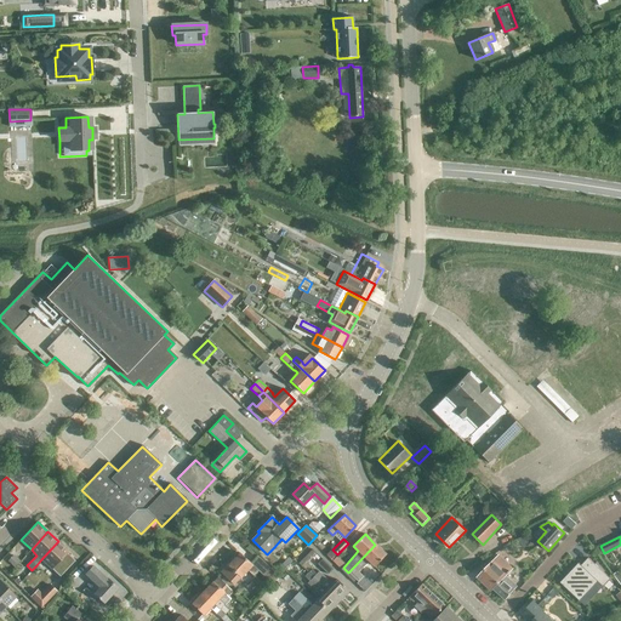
[(58,541),(41,559),(52,569),(60,576),(75,560),(67,553),(69,552),(58,541)]
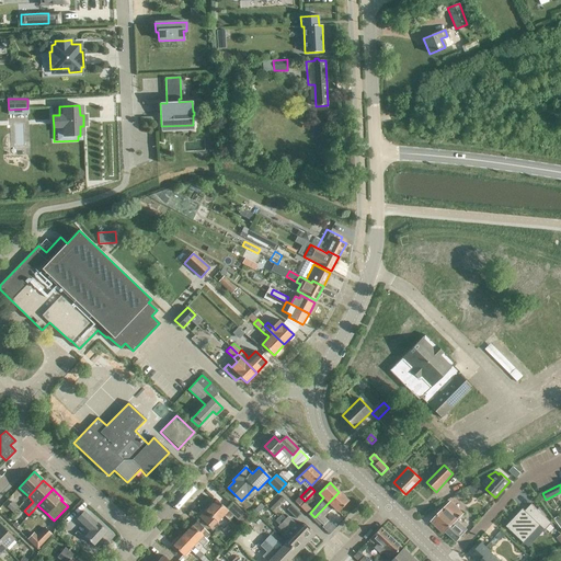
[(319,522),(333,507),(338,512),(348,501),(339,492),(315,517),(319,522)]
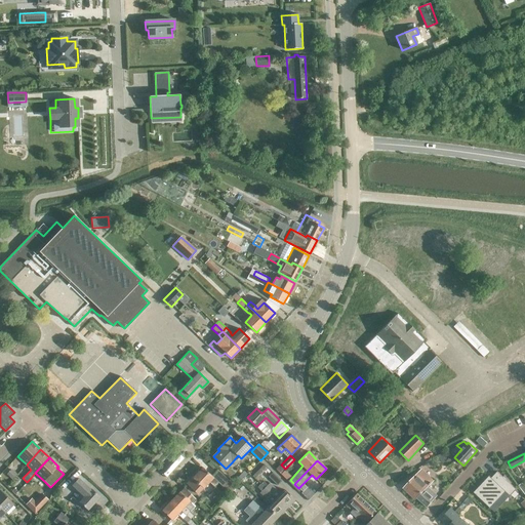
[(254,479),(265,468),(263,466),(252,476),(254,479)]
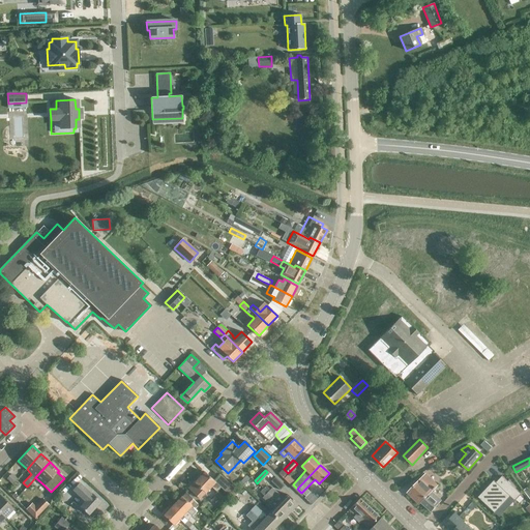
[(213,480),(204,472),(194,482),(205,493),(210,487),(215,491),(219,487),(232,498),(237,492),(219,474),(213,480)]
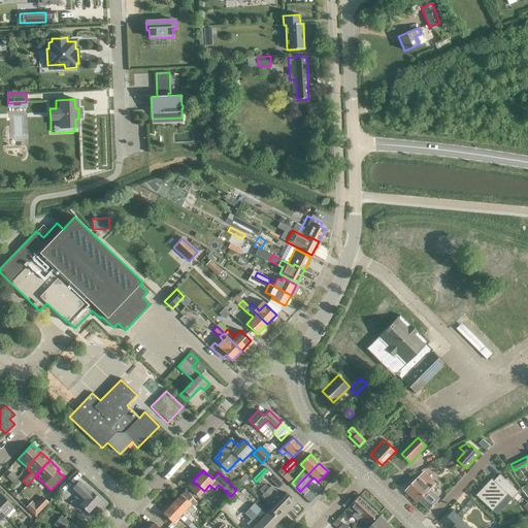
[(17,477),(11,472),(7,477),(12,482),(17,477)]
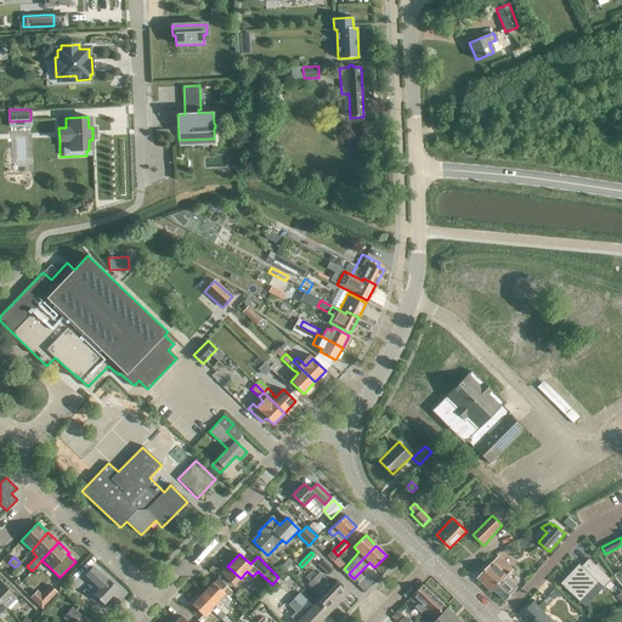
[(491,592),(493,591),(507,601),(509,598),(509,599),(510,597),(514,592),(518,588),(505,577),(514,570),(499,557),(478,580),(491,592)]
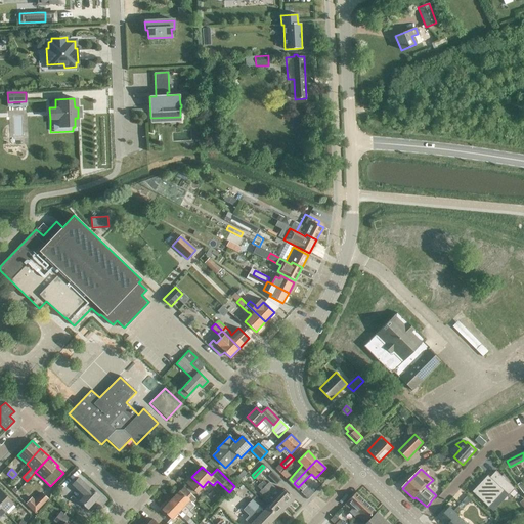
[(515,488),(496,471),(490,477),(488,475),(481,482),(482,483),(480,485),(479,485),(473,491),(489,508),(504,491),(509,495),(515,488)]
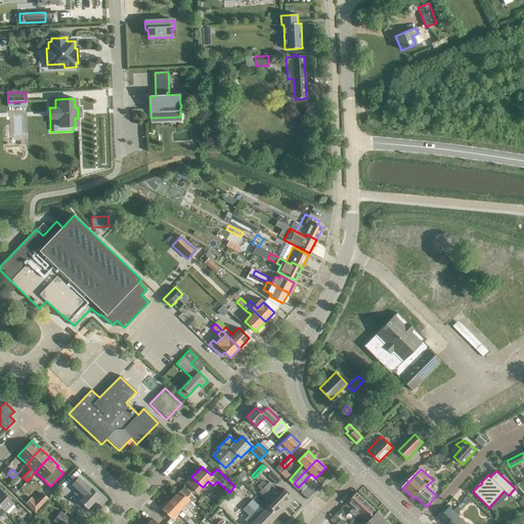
[(280,480),(272,472),(268,476),(276,485),(280,480)]
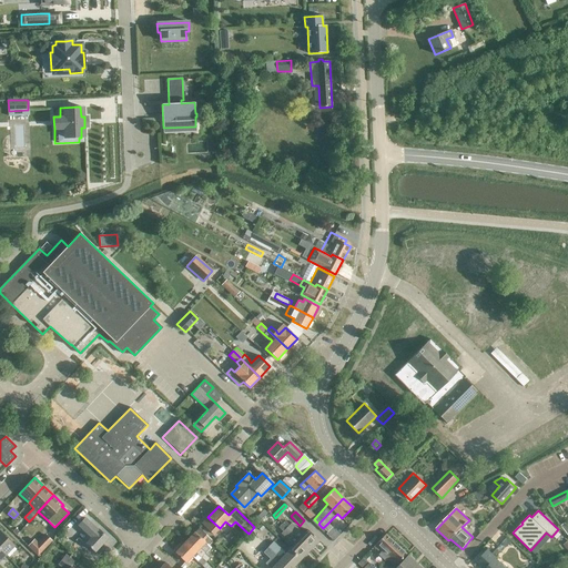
[(82,525),(87,529),(93,535),(85,544),(94,551),(95,551),(98,553),(103,547),(101,545),(108,538),(99,529),(98,530),(87,519),(82,525)]
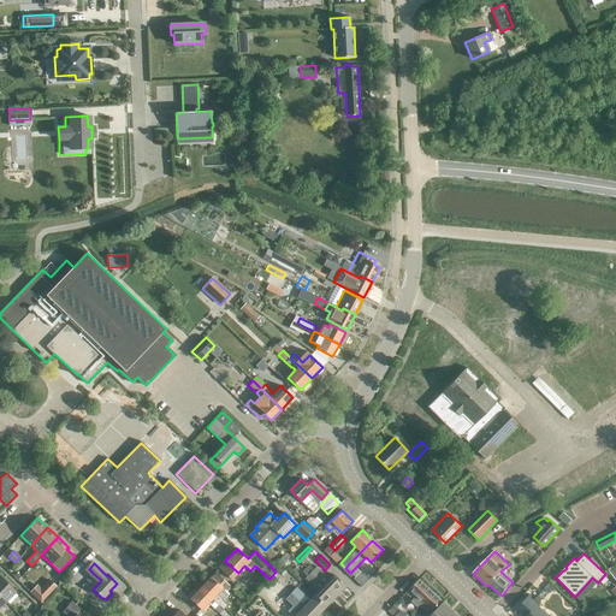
[(315,567),(311,573),(319,580),(324,574),(315,567)]
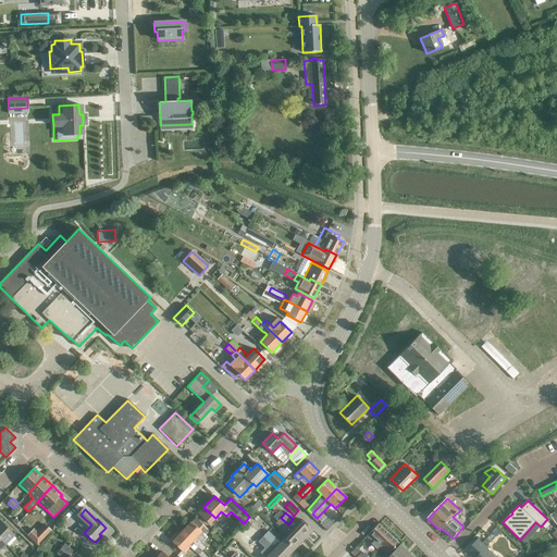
[(195,518),(190,522),(190,521),(181,532),(197,547),(207,537),(205,535),(209,531),(195,518)]
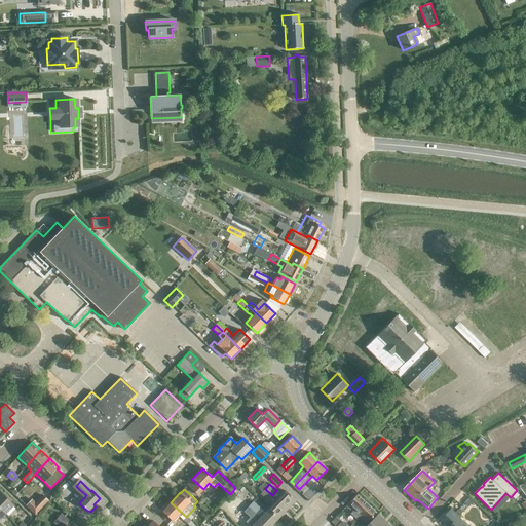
[(272,495),(265,489),(260,494),(267,500),(272,495)]
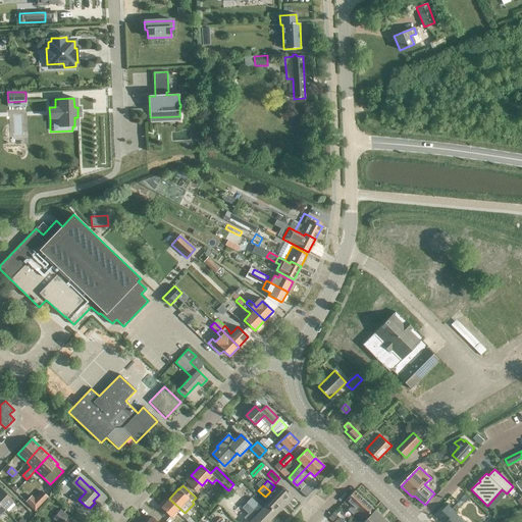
[(274,496),(284,506),(293,497),(282,486),(274,496)]
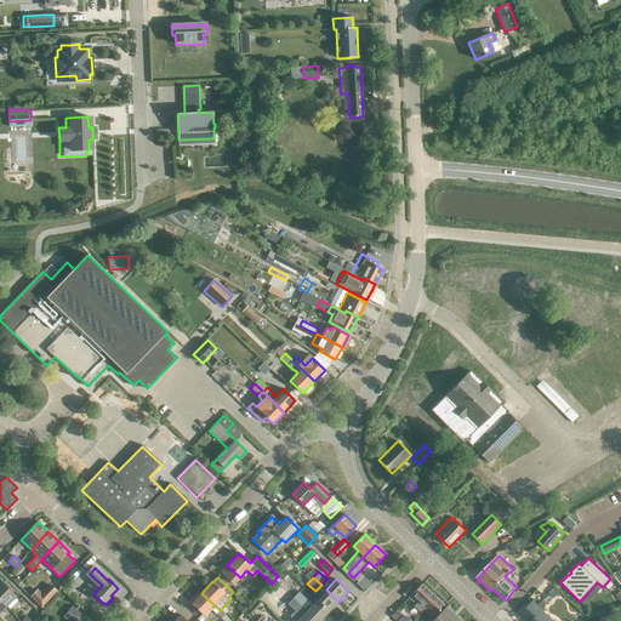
[(0,599),(6,607),(16,597),(0,581),(0,599)]
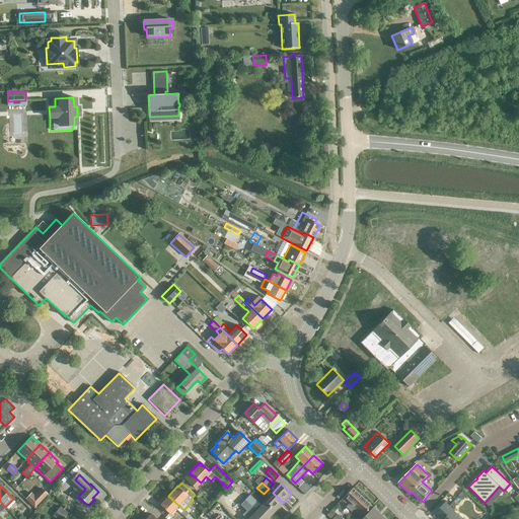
[(34,508),(47,495),(42,489),(34,496),(31,494),(25,499),(34,508)]
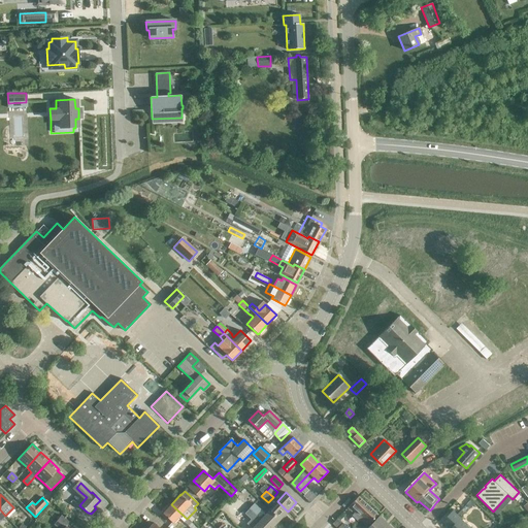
[(355,519),(368,505),(358,497),(348,508),(354,514),(352,516),(355,519)]
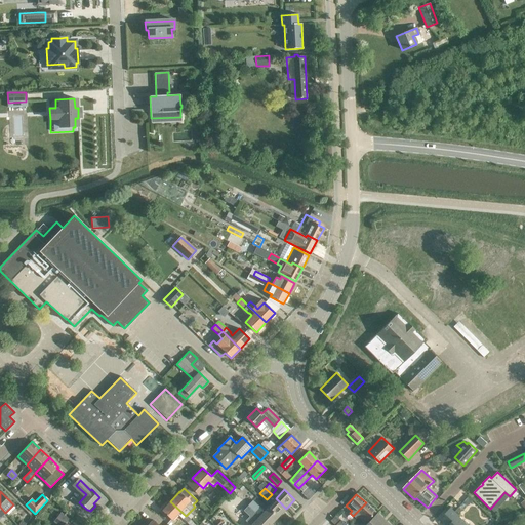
[(268,508),(278,518),(286,509),(276,498),(268,508)]
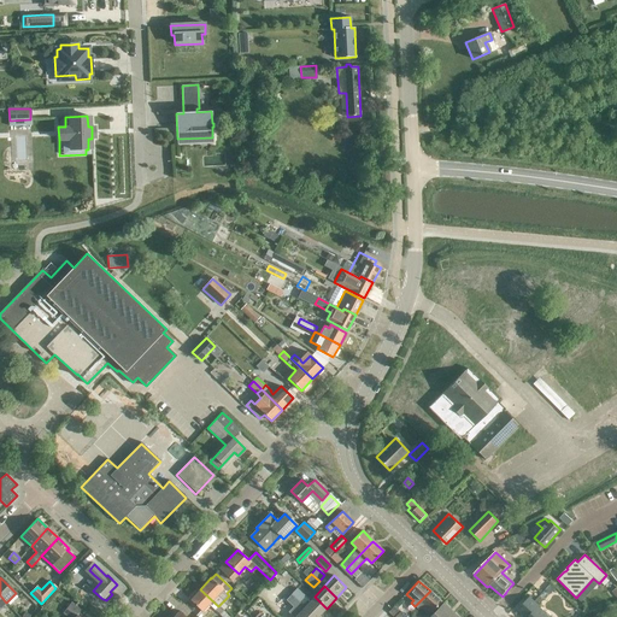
[(297,588),(291,594),(299,601),(305,597),(297,588)]
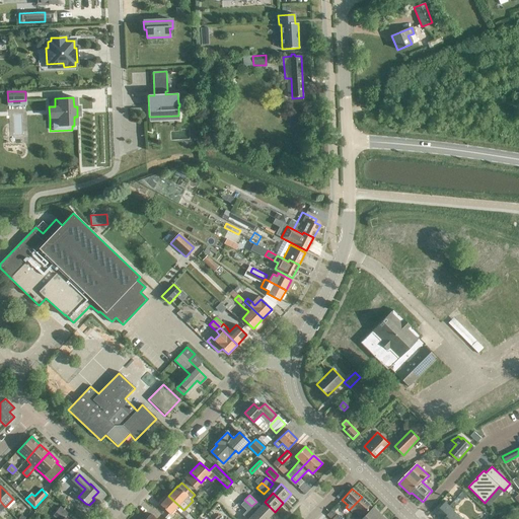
[(183,510),(168,496),(159,505),(169,515),(175,509),(184,517),(188,514),(183,510)]
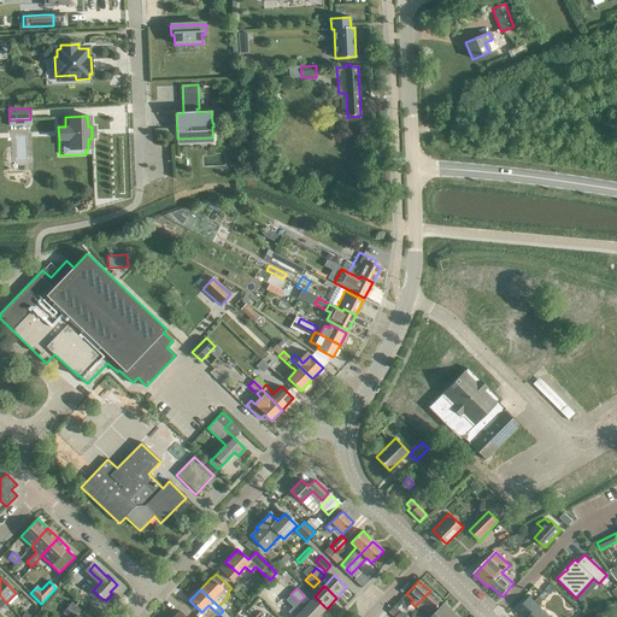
[(430,591),(415,606),(418,609),(421,607),(428,615),(441,601),(430,591)]
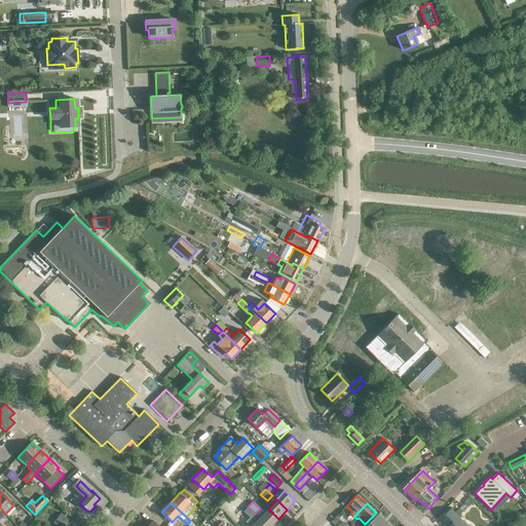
[(255,513),(248,506),(243,512),(251,518),(255,513)]
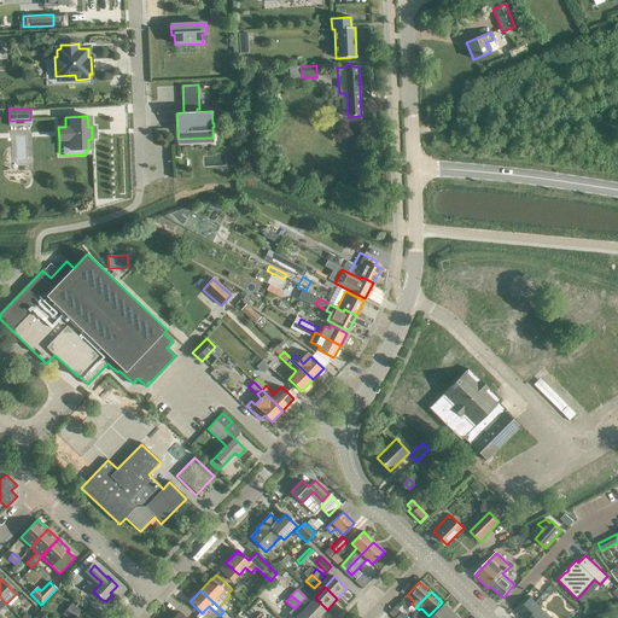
[(318,617),(327,610),(315,598),(305,607),(315,617),(318,617)]
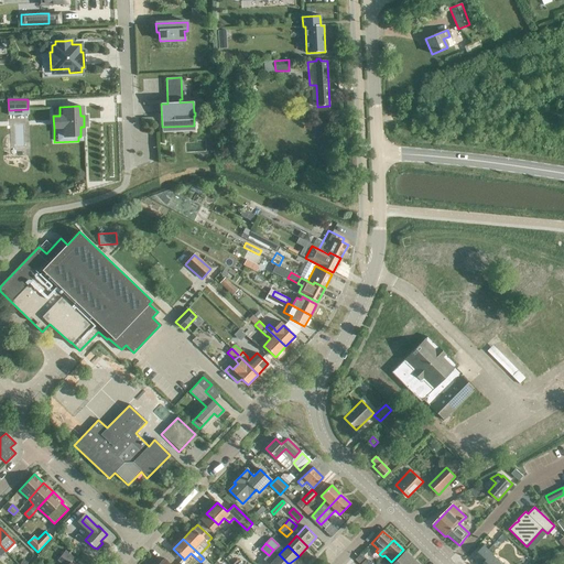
[(484,545),(473,557),(479,563),(502,563),(492,554),(484,545)]
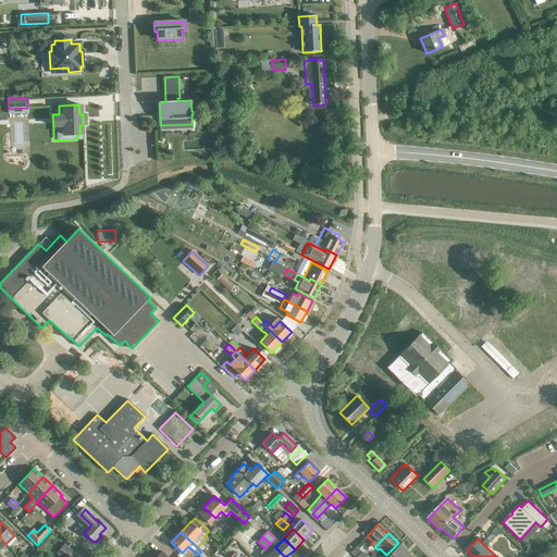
[(72,556),(70,556),(74,551),(64,544),(57,554),(61,556),(72,556)]
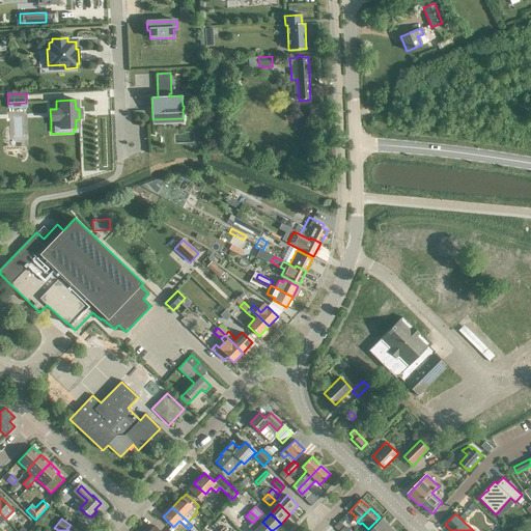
[(392,530),(381,520),(368,530),(392,530)]
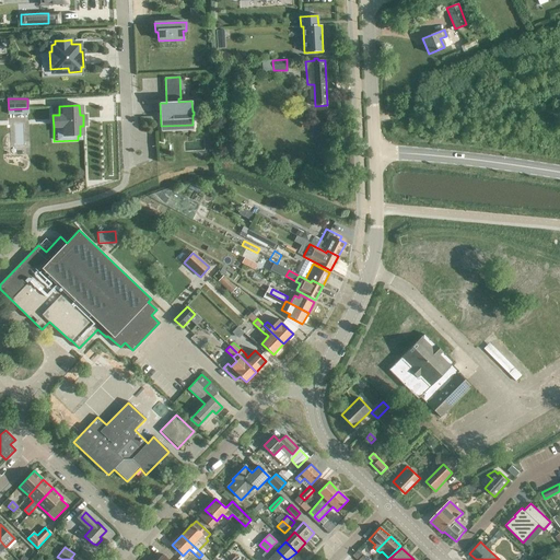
[(286,559),(277,550),(267,559),(286,559)]
